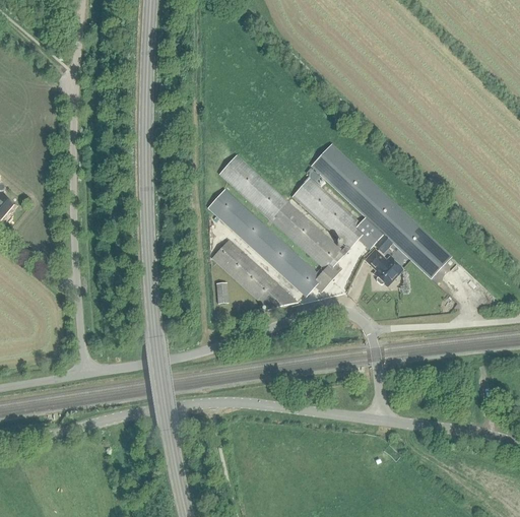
[(223,188),(207,206),(302,293),(306,296),(314,286),(320,292),(340,269),(334,264),(360,238),(367,244),(370,240),(381,250),(390,240),(430,277),(451,255),(331,143),(311,166),(365,216),(360,221),(309,176),(291,196),(341,242),(345,245),(341,249),(337,246),(281,195),(278,192),(237,154),(232,159),(220,172),(265,212),(271,217),(322,264),(316,271),(264,225),(258,219),(223,188)]
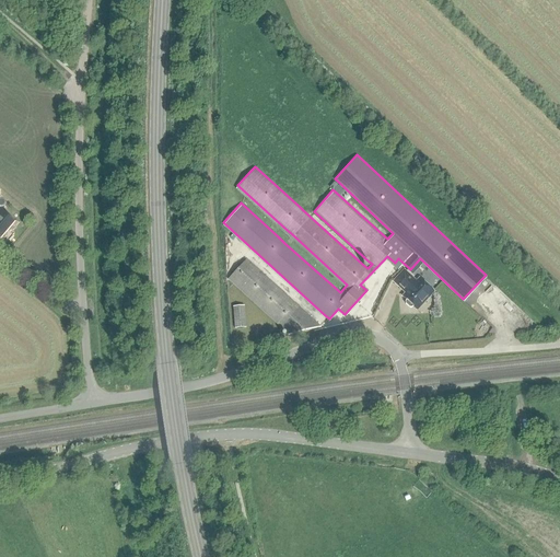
[(349,193),(334,180),(329,184),(345,198),(349,193)]
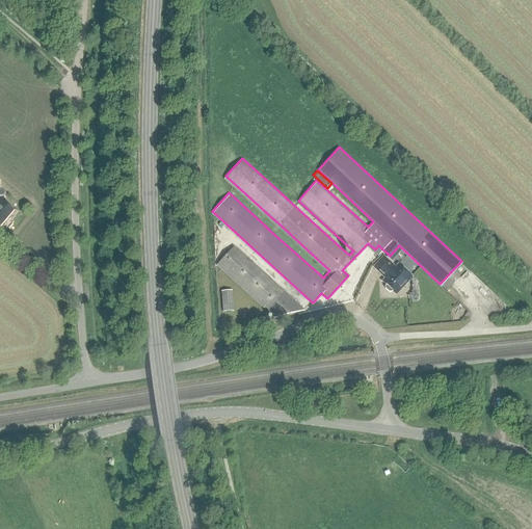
[(8,201),(17,192),(11,187),(6,193),(3,196),(8,201)]
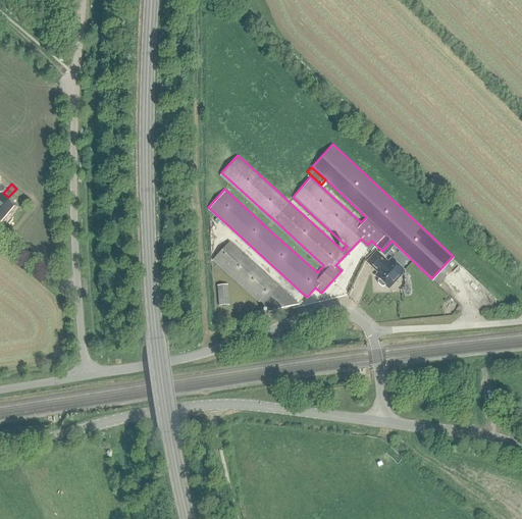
[(0,219),(5,214),(7,211),(13,204),(1,195),(0,194),(0,219)]
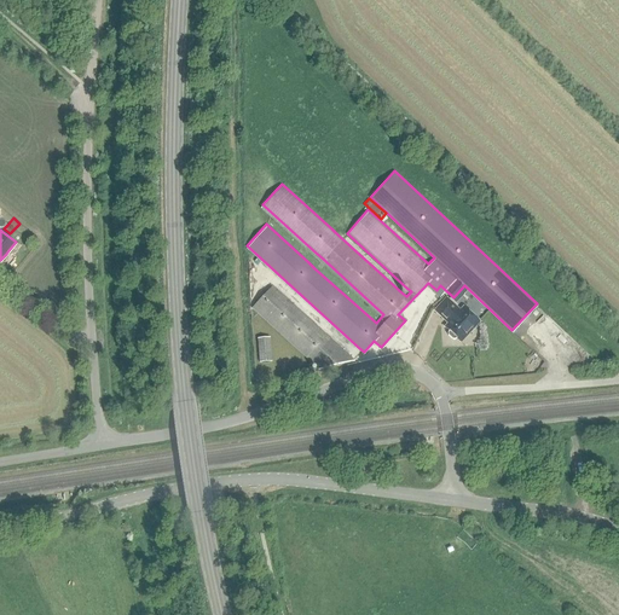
[(310,358),(329,336),(272,284),(252,306),(310,358)]
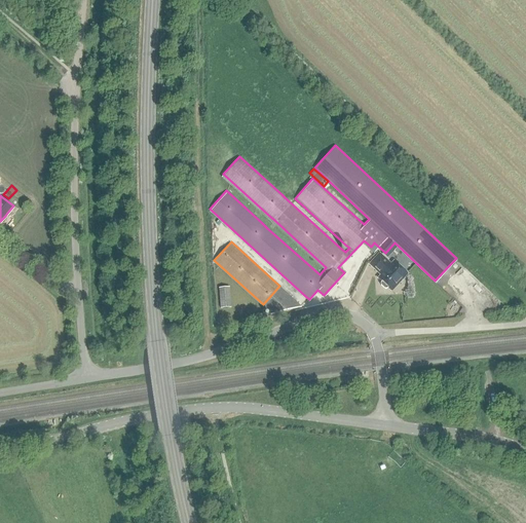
[(380,281),(380,283),(384,287),(386,287),(387,285),(390,289),(401,278),(401,276),(406,271),(392,259),(390,262),(379,251),(369,262),(380,272),(377,275),(381,278),(380,281)]
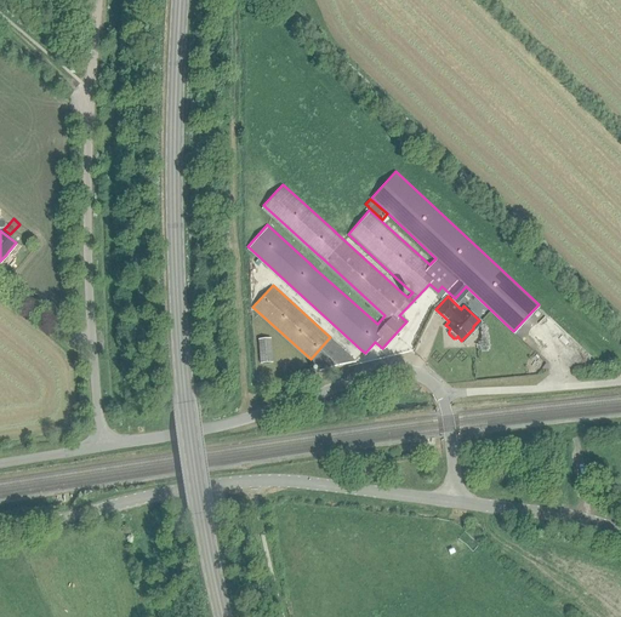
[(271,336),(257,337),(260,361),(272,360),(271,336)]
